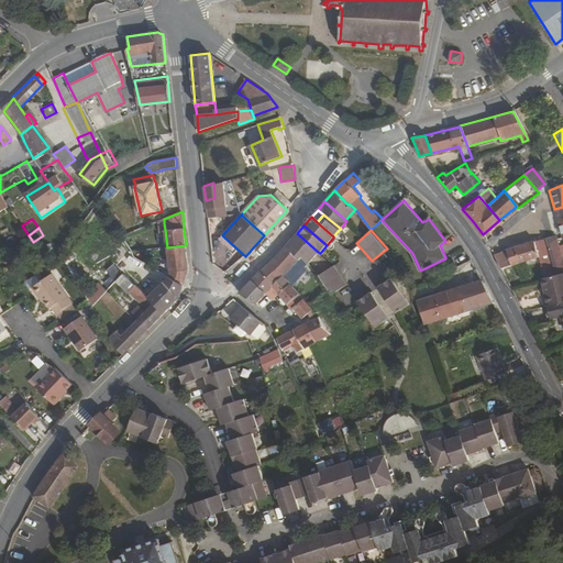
[(333,236),(333,238),(341,245),(342,244),(344,244),(345,243),(346,242),(346,240),(346,239),(338,231),(333,236)]
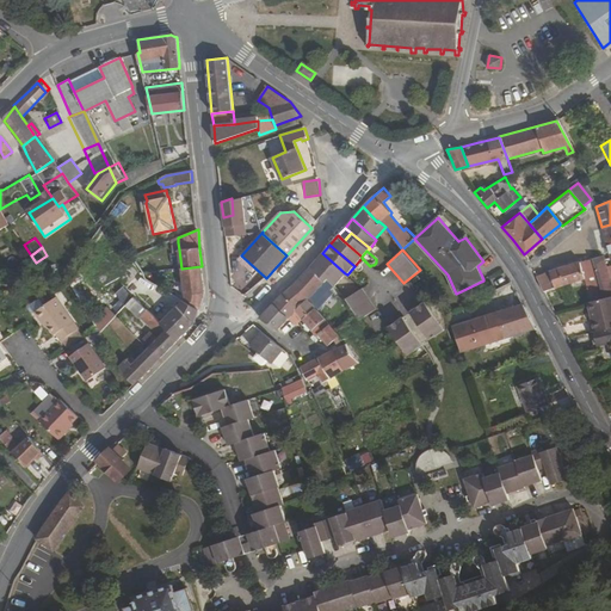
[(335,284),(345,273),(322,253),(310,266),(325,282),(328,278),(335,284)]
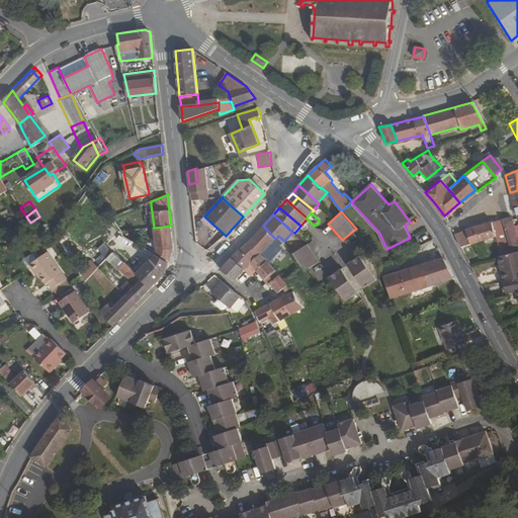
[(510,253),(517,250),(517,245),(511,217),(501,219),(510,253)]
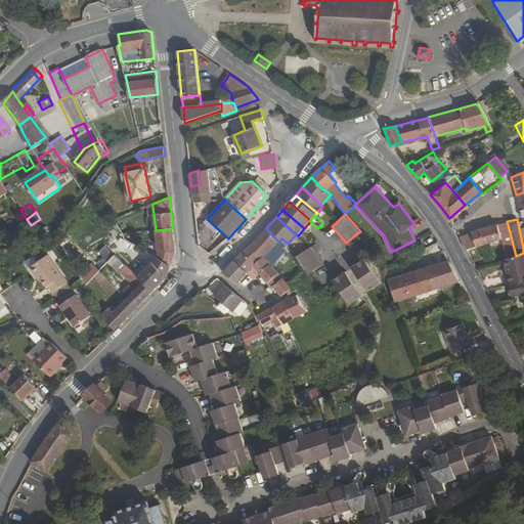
[(505,258),(508,258),(516,256),(507,221),(499,223),(489,226),(479,229),(459,236),(466,249),(475,245),(499,237),(505,258)]
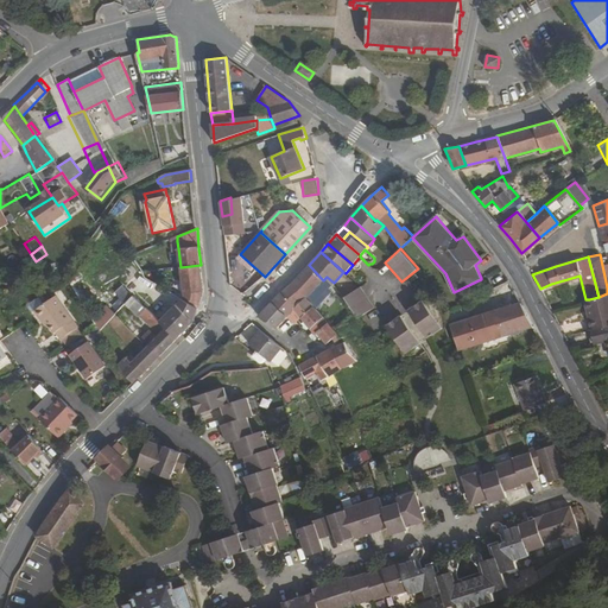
[(203,283),(201,265),(181,267),(184,296),(200,305),(204,291),(203,283)]
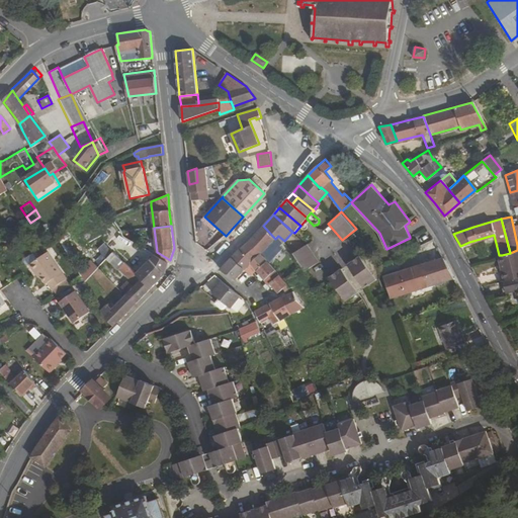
[(253,259),(258,254),(261,254),(275,239),(263,226),(251,239),(241,249),(253,259)]
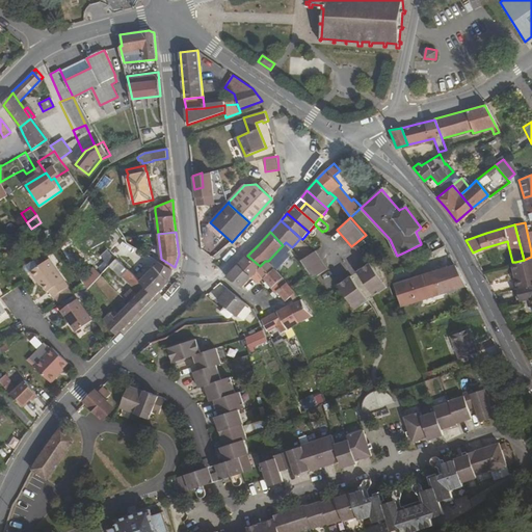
[(310,273),(313,277),(326,268),(315,249),(300,259),(310,273)]
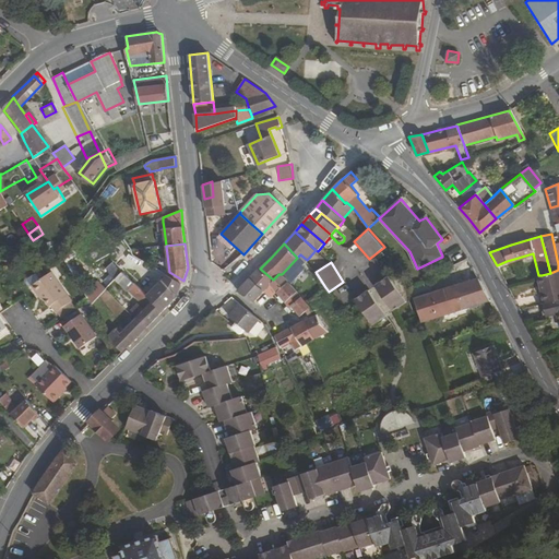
[(256,273),(251,277),(264,292),(271,284),(276,292),(288,282),(282,274),(278,274),(273,280),(260,269),(256,273)]
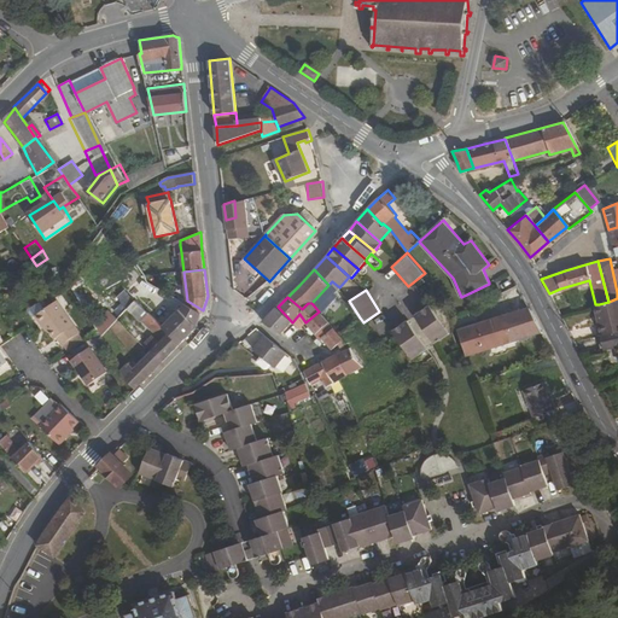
[(617,298),(608,302),(599,304),(595,304),(593,304),(601,333),(617,328),(617,298)]
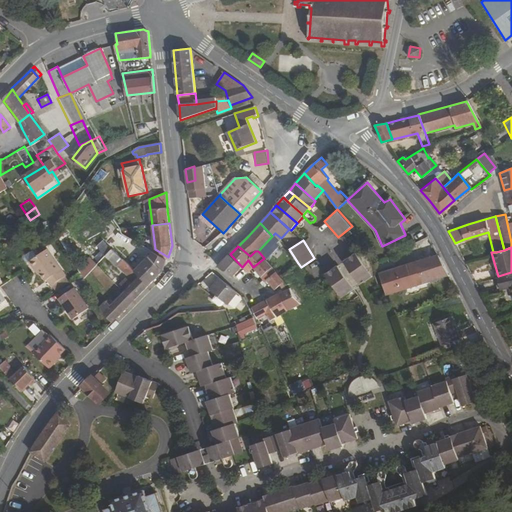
[(29,261),(38,273),(40,272),(46,280),(47,280),(51,286),(66,275),(47,248),(29,261)]
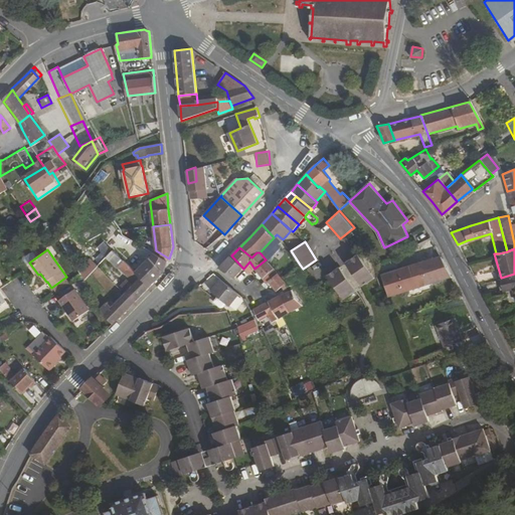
[(114,249),(108,255),(129,278),(124,284),(112,272),(109,276),(126,293),(135,302),(143,294),(150,287),(136,273),(114,249)]
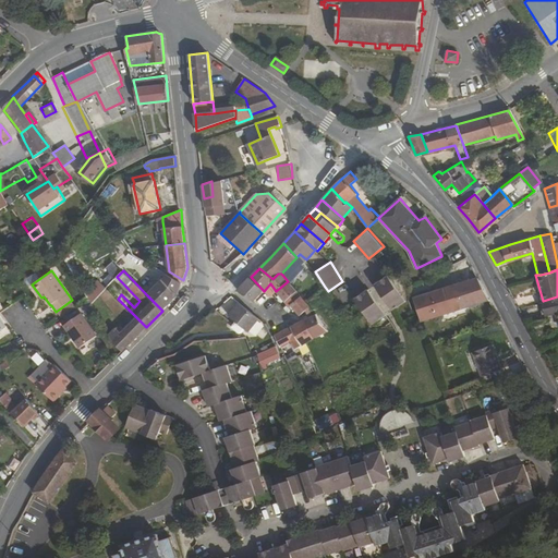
[(178,294),(183,280),(169,271),(164,279),(178,294)]
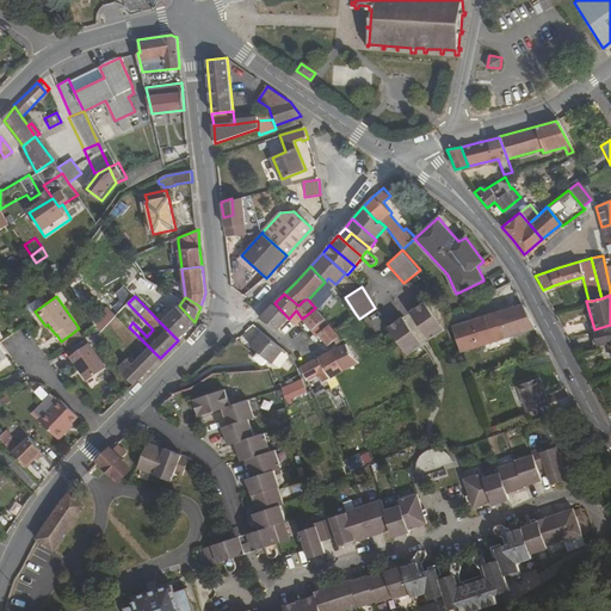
[(425,302),(409,312),(430,340),(444,329),(425,302)]
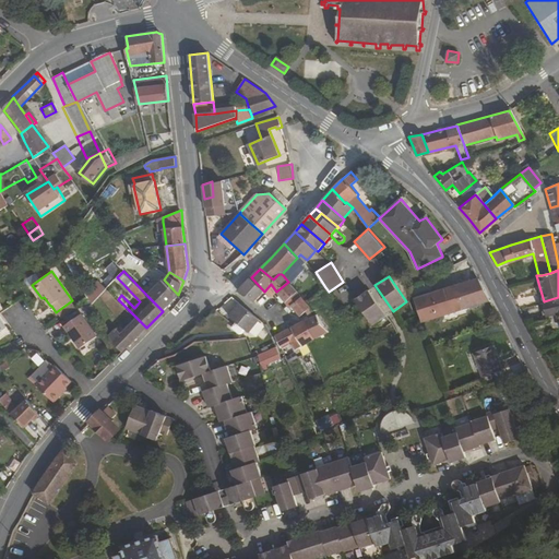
[(254,301),(264,292),(251,277),(245,284),(238,290),(254,301)]
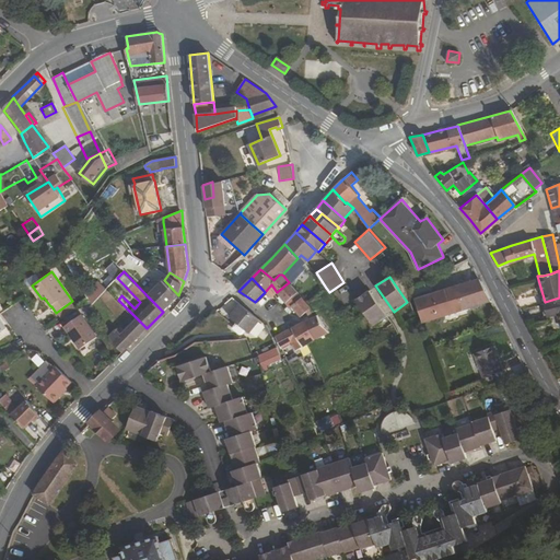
[(491,301),(479,279),(416,300),(422,323),(491,301)]
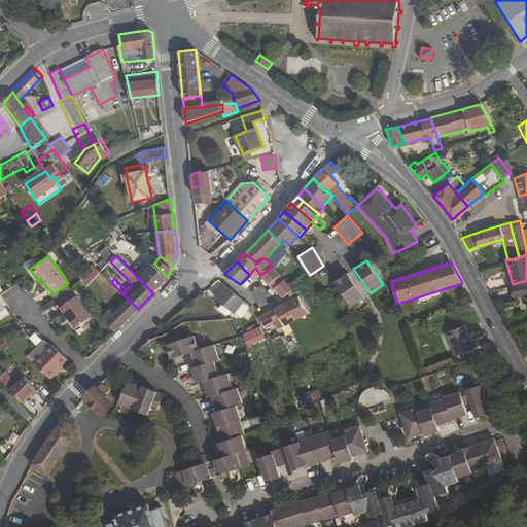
[(161,286),(168,278),(154,264),(139,279),(153,293),(161,286)]
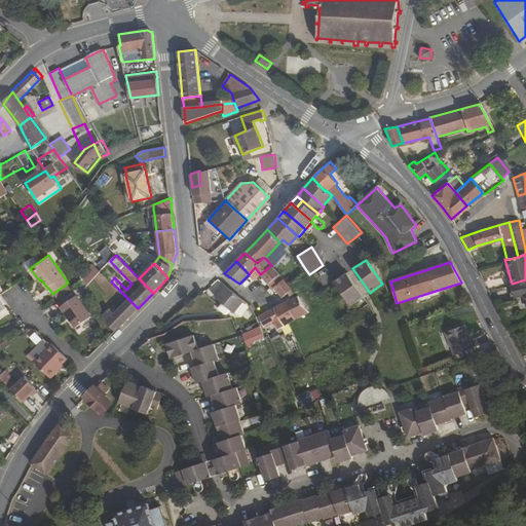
[(260,274),(273,290),(275,288),(285,279),(271,265),(260,274)]
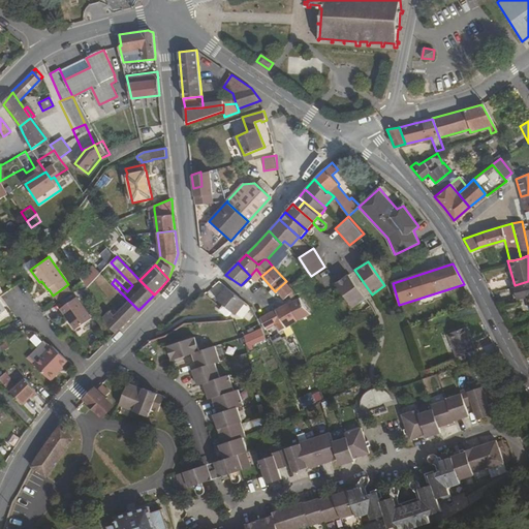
[(352,307),(366,299),(348,274),(336,283),(346,299),(352,307)]
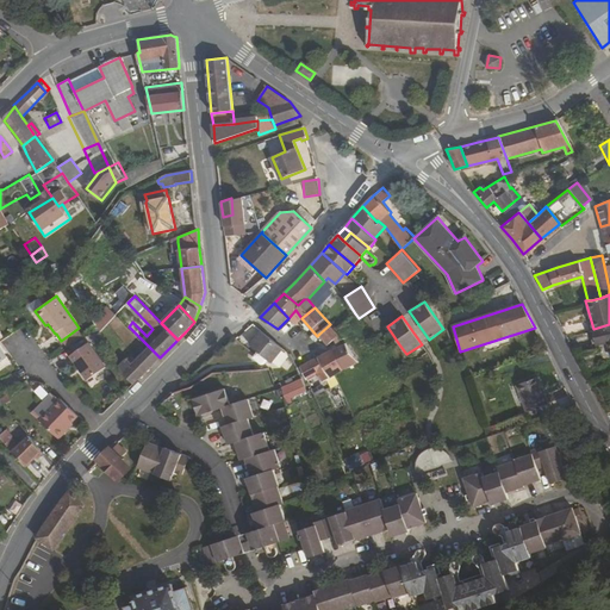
[(328,344),(332,341),(338,335),(335,330),(330,324),(319,334),(323,338),(328,344)]
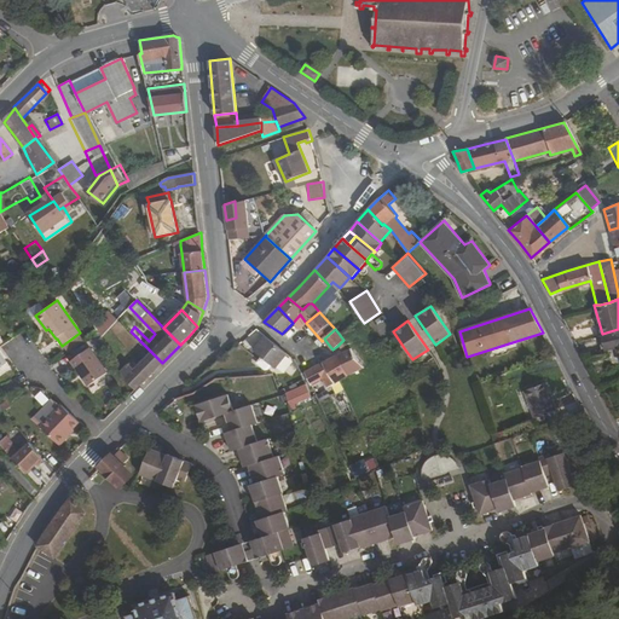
[(603,347),(615,345),(618,356),(618,329),(602,334),(600,334),(603,347)]
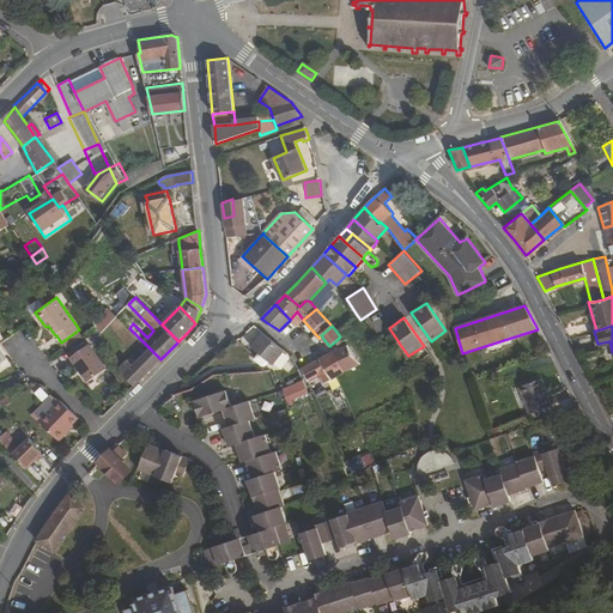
[(265,334),(253,347),(260,354),(269,362),(273,364),(284,351),(265,334)]
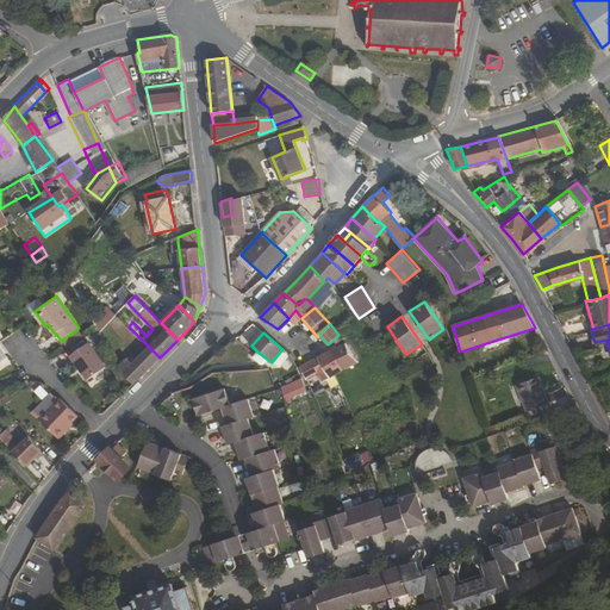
[(88,381),(106,368),(89,343),(75,354),(76,365),(88,381)]
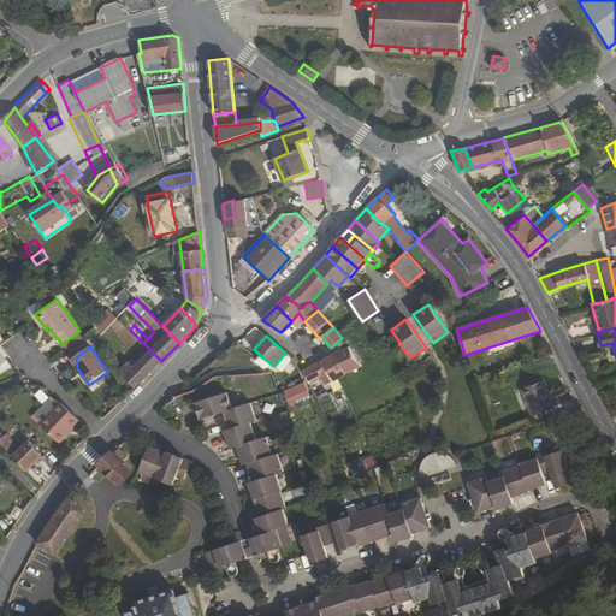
[(333,355),(338,363),(342,362),(347,373),(361,366),(349,347),(333,355)]
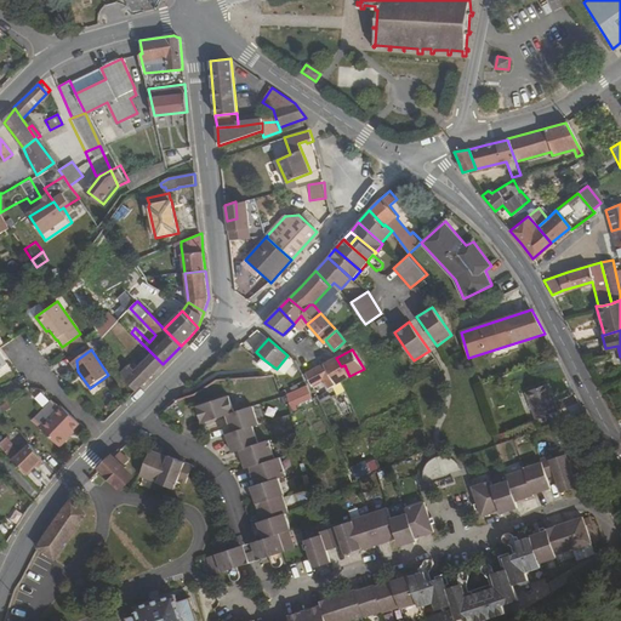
[(163,364),(152,353),(137,369),(130,362),(123,370),(136,391),(149,377),(163,364)]
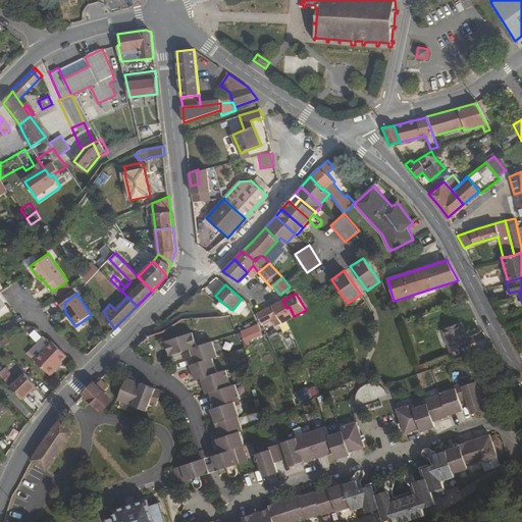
[(263,324),(271,319),(272,322),(274,320),(277,325),(278,324),(285,320),(294,316),(290,307),(286,308),(282,301),(273,305),(257,315),(261,322),(263,324)]
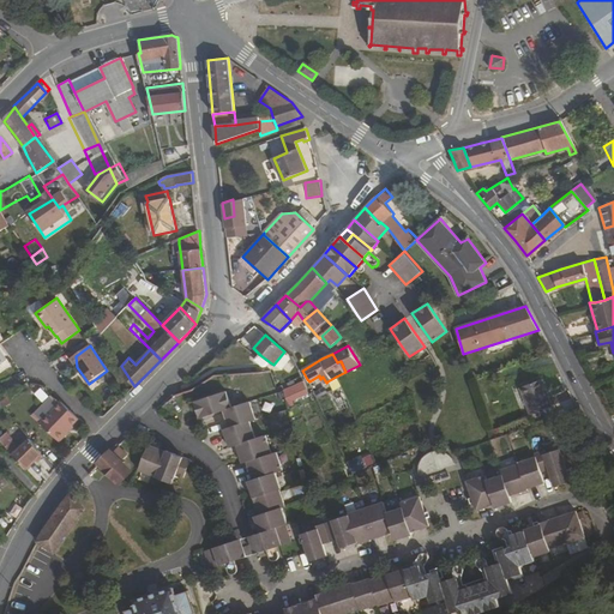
[(270,362),(260,355),(256,360),(265,368),(270,362)]
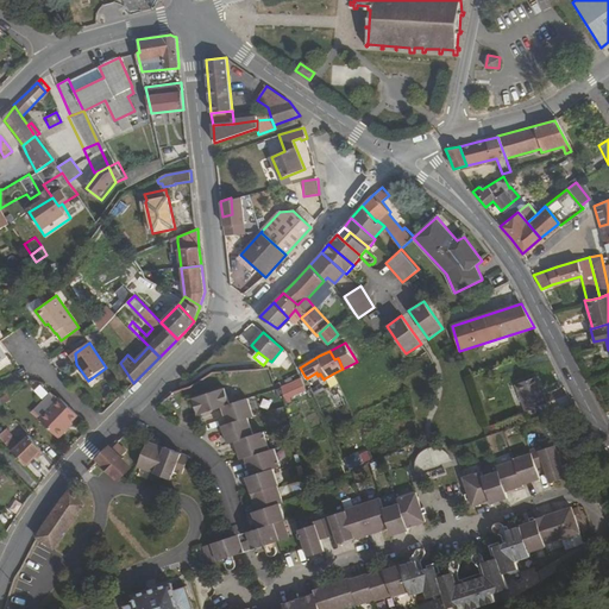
[(333,374),(325,378),(330,387),(332,385),(338,383),(333,374)]
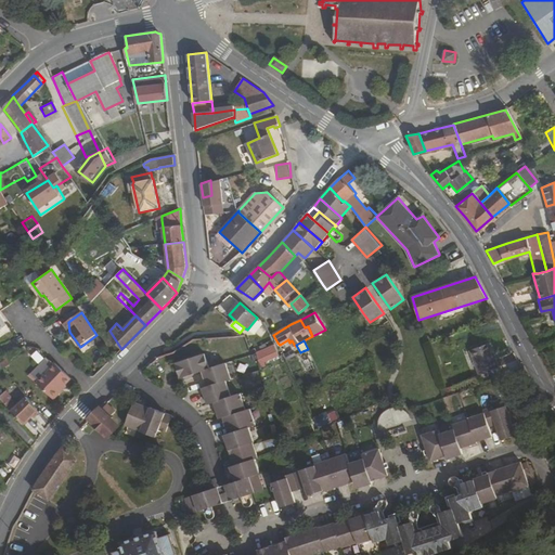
[(274,344),(259,352),(265,362),(268,361),(279,355),(274,344)]
